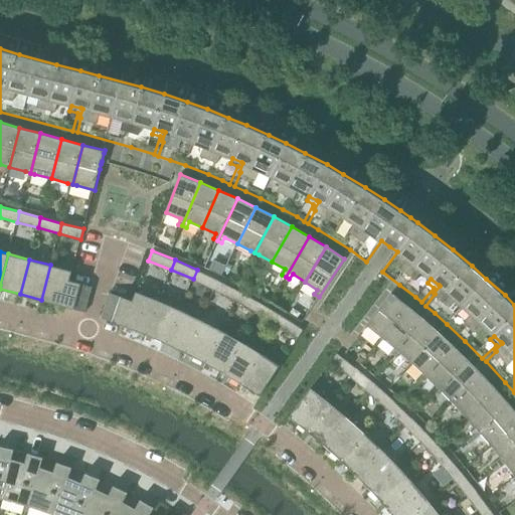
[(41,300),(74,309),(80,283),(69,281),(72,271),(50,265),(41,300)]
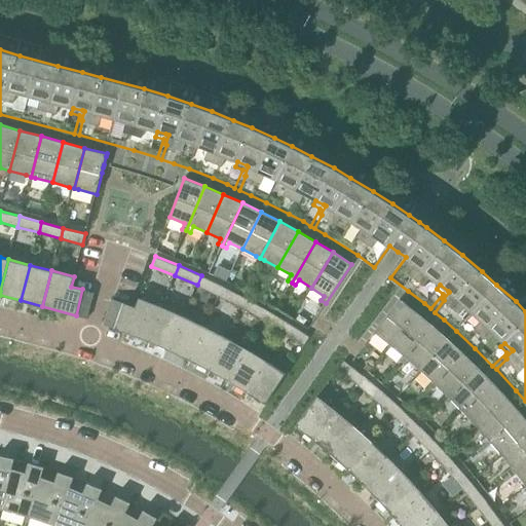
[(197,285),(219,296),(224,286),(201,275),(197,285)]
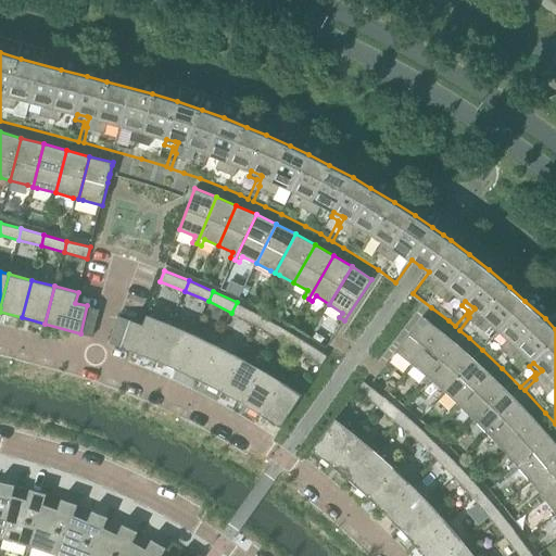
[(231,313),(254,324),(260,314),(237,302),(231,313)]
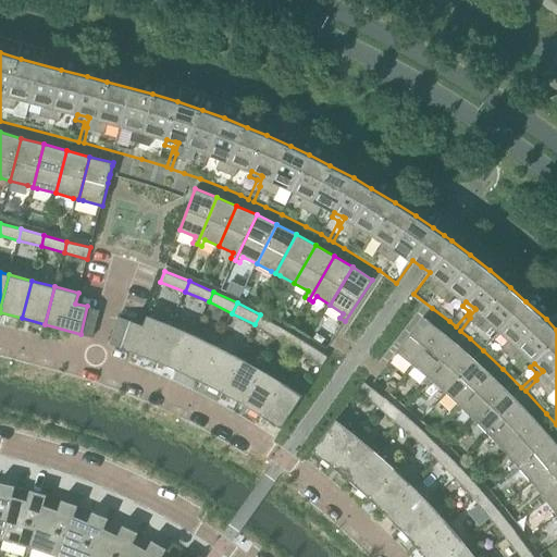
[(87,306),(81,334),(93,337),(100,309),(87,306)]
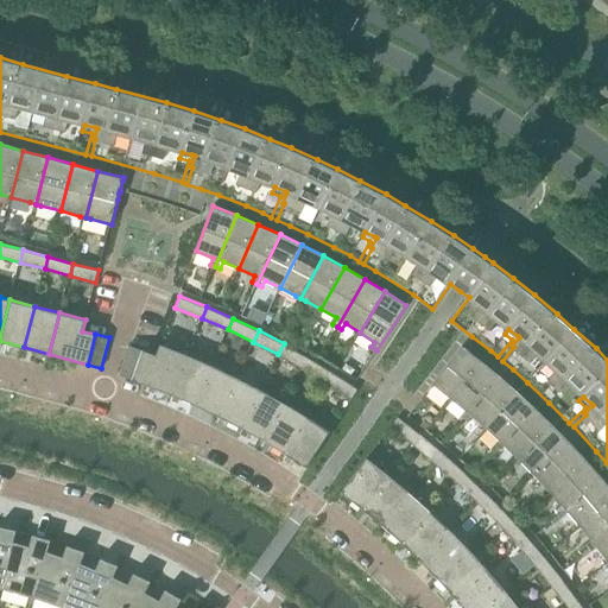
[(278,354),(303,368),(309,358),(284,343),(278,354)]
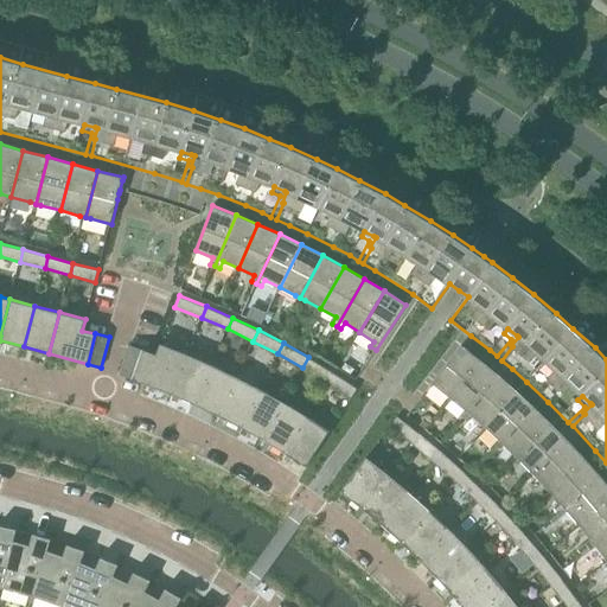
[(147,383),(171,393),(187,353),(160,344),(157,355),(144,350),(133,378),(147,383)]
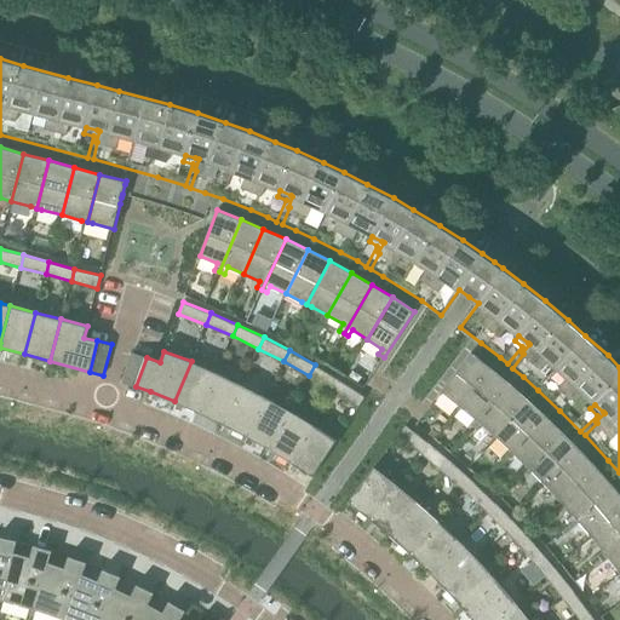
[(122,383),(136,386),(147,357),(133,352),(122,383)]
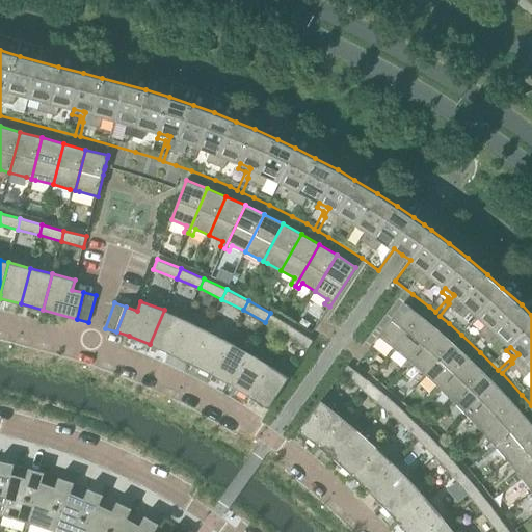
[(379,336),(382,338),(396,348),(422,316),(405,302),(379,336)]
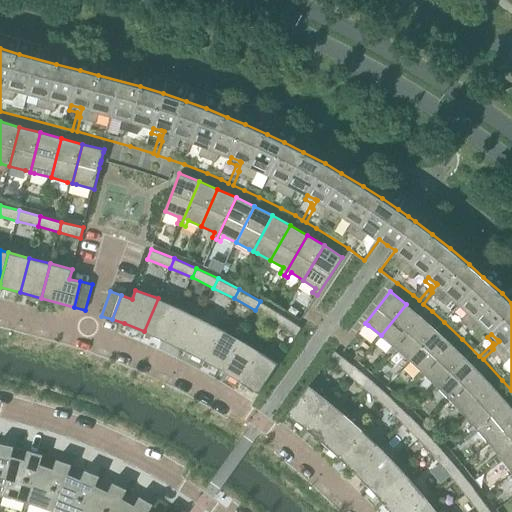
[(144,331),(164,340),(179,307),(158,298),(144,331)]
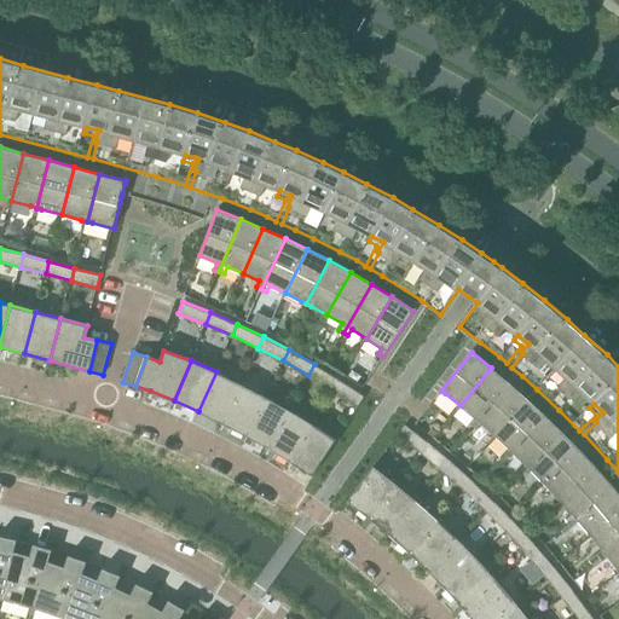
[(308,375),(334,389),(340,379),(314,364),(308,375)]
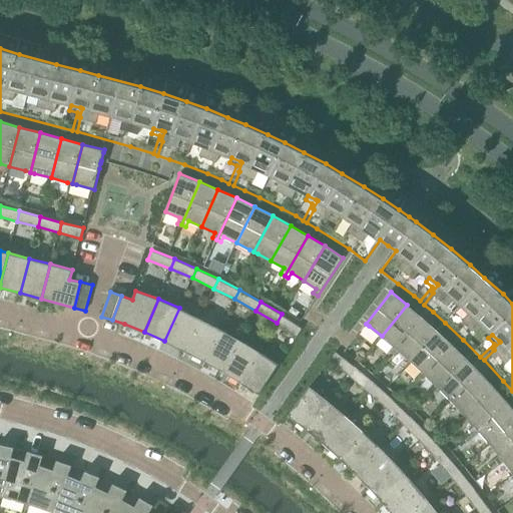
[(389,350),(392,353),(423,318),(407,305),(382,336),(393,346),(389,350)]
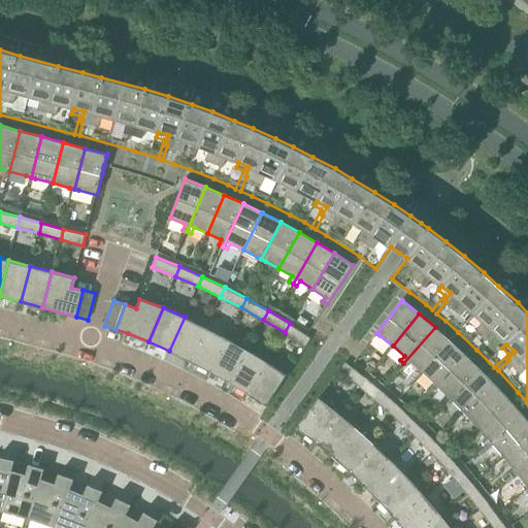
[(169,351),(189,360),(205,327),(185,317),(169,351)]
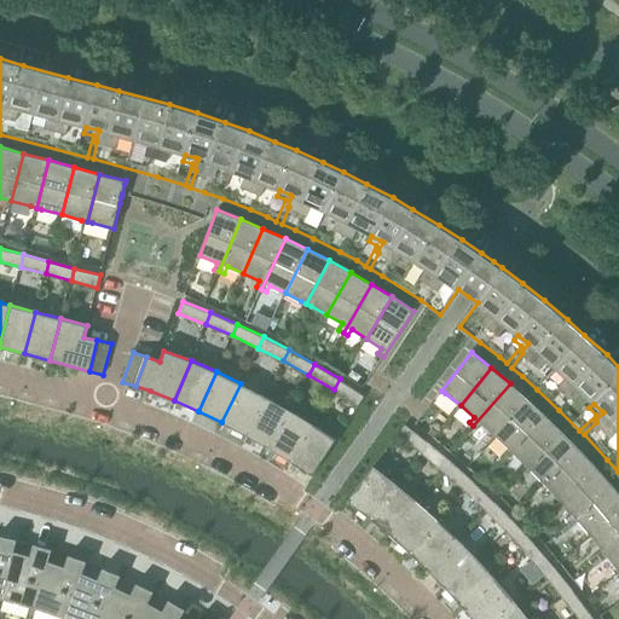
[(340,379),(334,389),(359,406),(365,395),(340,379)]
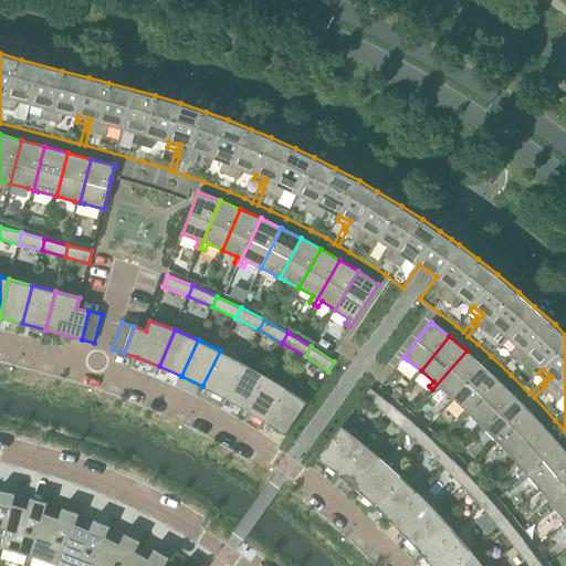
[(202,386),(224,397),(242,363),(220,350),(202,386)]
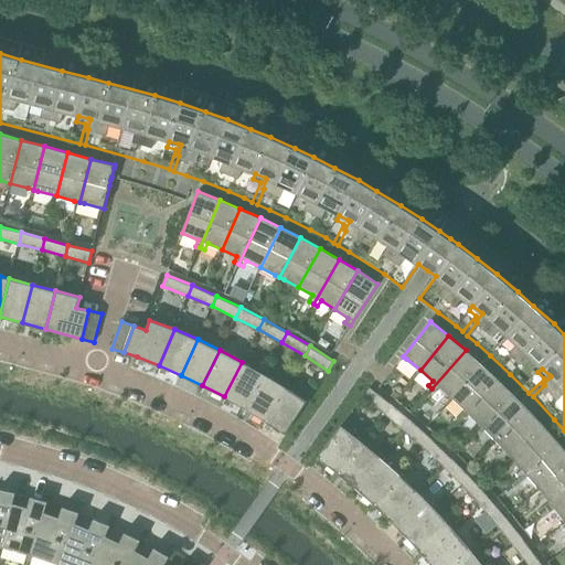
[(440,386),(452,397),(482,364),(466,350),(432,388),(436,392),(440,386)]
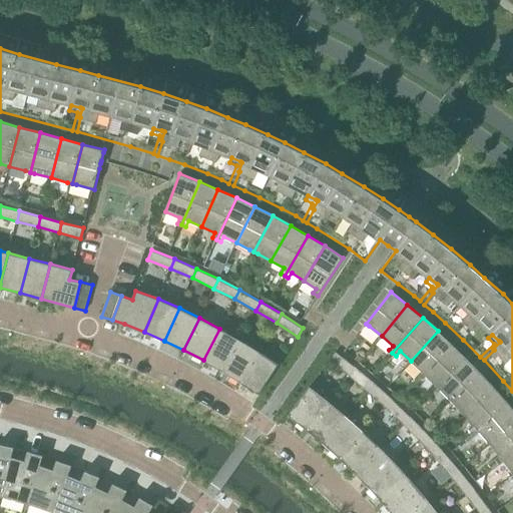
[(203,360),(221,371),(239,340),(219,329),(203,360)]
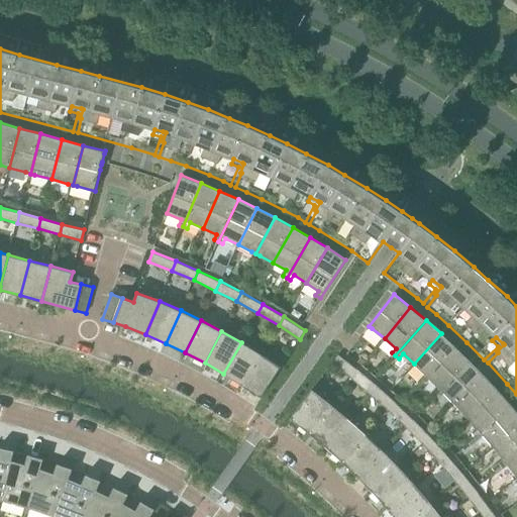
[(420,378),(424,381),(456,347),(441,333),(414,364),(424,374),(420,378)]
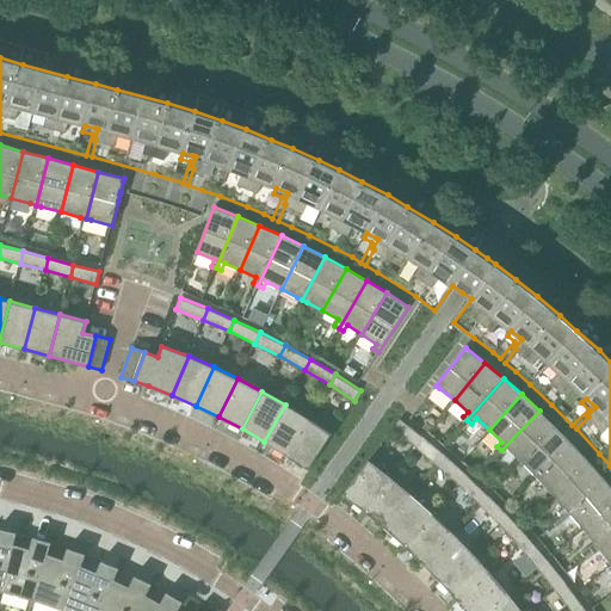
[(264,442),(287,455),(309,418),(285,405),(264,442)]
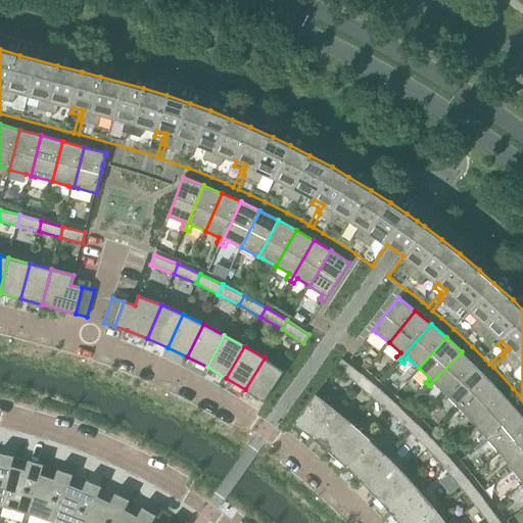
[(436,384),(447,395),(476,366),(462,351),(429,385),(432,388),(436,384)]
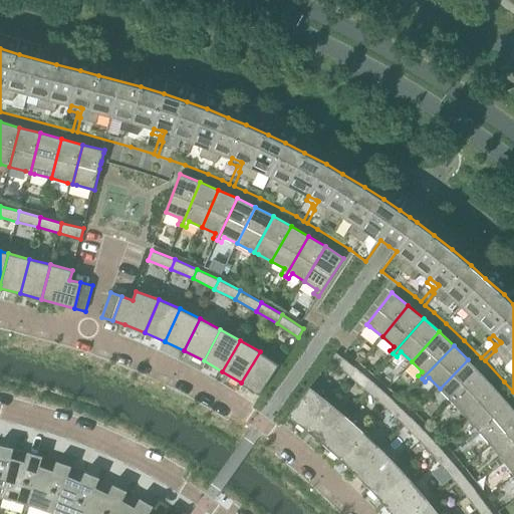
[(260,351),(241,382),(260,395),(280,364),(260,351)]
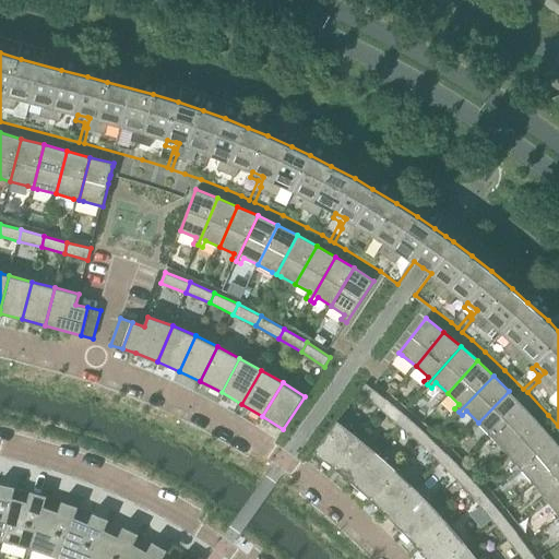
[(359,392),(381,408),(388,400),(369,385),(366,383),(359,392)]
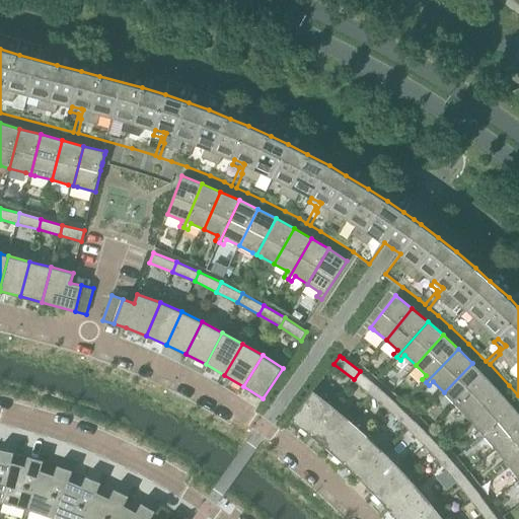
[(472,363),(444,392),(454,402),(457,405),(488,377),(472,363)]
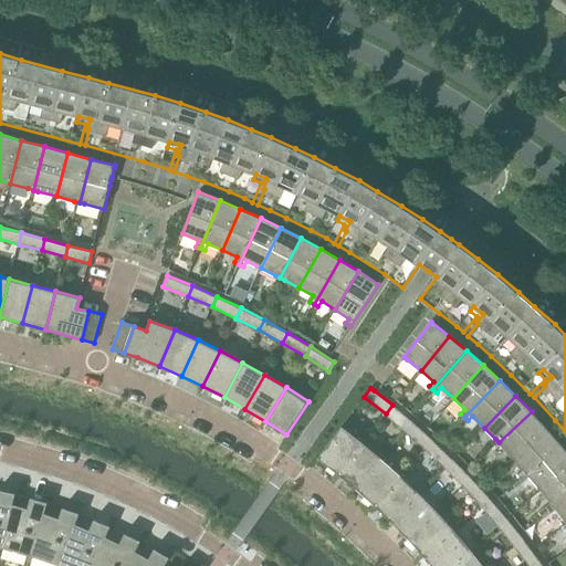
[(386,413),(406,431),(413,422),(392,405),(386,413)]
